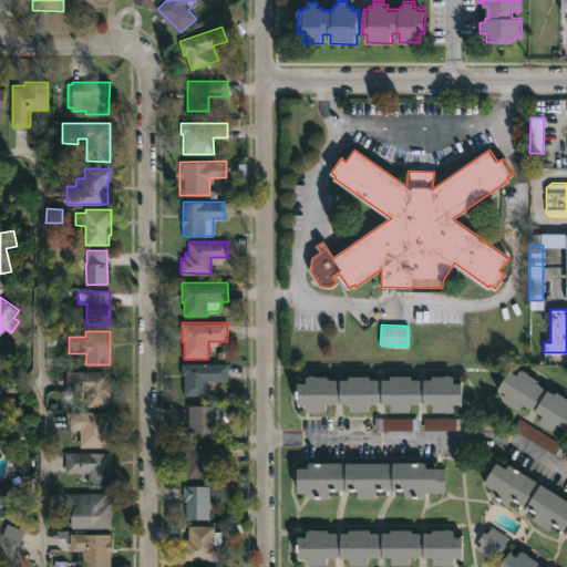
[(227,366),(227,381),(206,381),(206,397),(185,397),(185,375),(183,375),(183,363),(227,364),(227,366)]
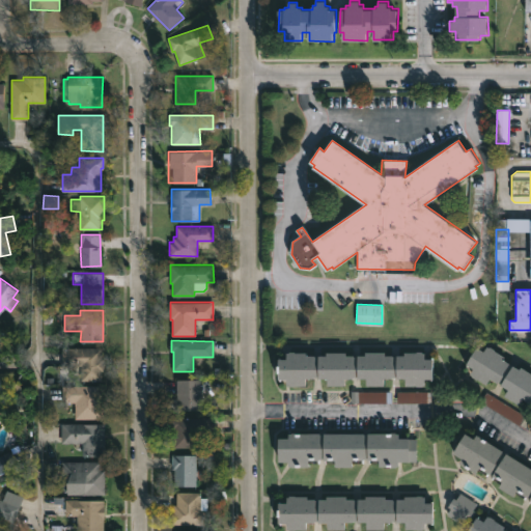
[(488,346),(504,356),(502,359),(509,363),(508,364),(510,366),(511,364),(519,369),(521,366),(530,372),(530,407),(529,404),(526,409),(504,394),(507,388),(496,381),(496,382),(490,378),(485,384),(468,372),(472,366),(466,363),(475,346),(482,351),(486,344),(488,346)]
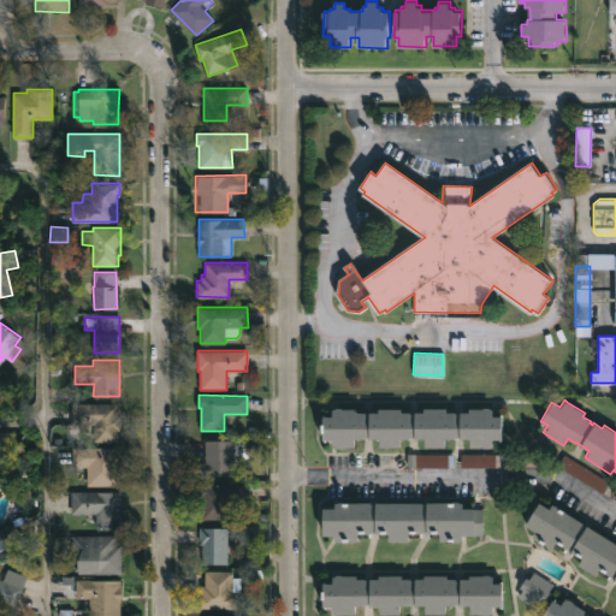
[(117,404),(117,413),(120,413),(120,431),(118,431),(118,442),(94,442),(94,425),(71,424),(71,403),(117,404)]
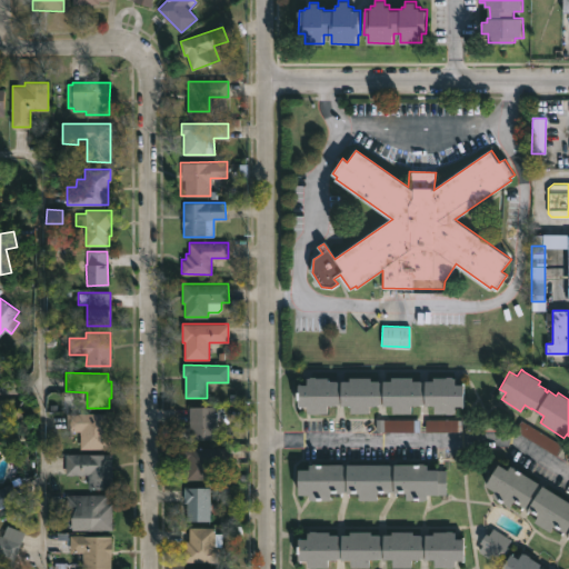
[(451,375),(451,376),(453,376),(453,382),(462,382),(462,403),(453,403),(453,411),(432,411),(432,403),(408,403),(408,411),(389,411),(389,403),(368,403),(368,411),(348,411),(348,403),(327,403),(327,412),(305,411),(305,405),(296,405),(296,383),(305,383),(305,376),(306,376),(326,376),(326,379),(348,379),(348,376),(369,376),(369,379),(388,379),(388,377),(431,378),(431,375),(451,375)]
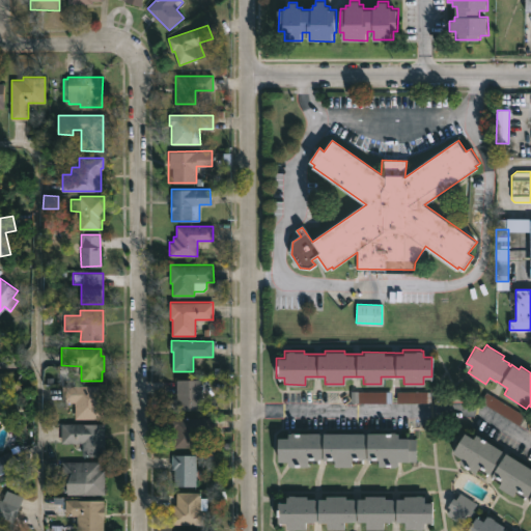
[(202,410),(171,410),(171,398),(176,398),(176,380),(202,380),(202,410)]
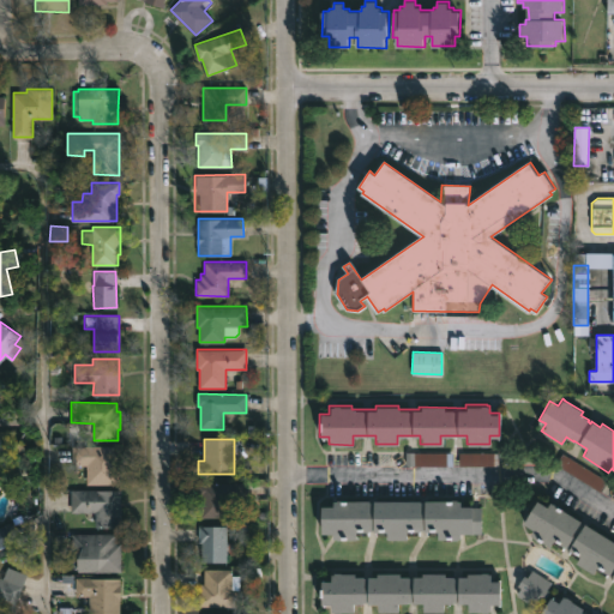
[(119,445),(119,483),(88,483),(86,464),(73,464),(73,445),(119,445)]
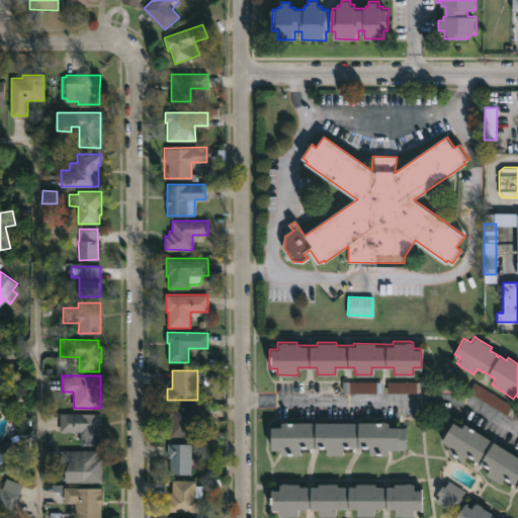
[(416,393),(416,382),(386,382),(387,393),(416,393)]
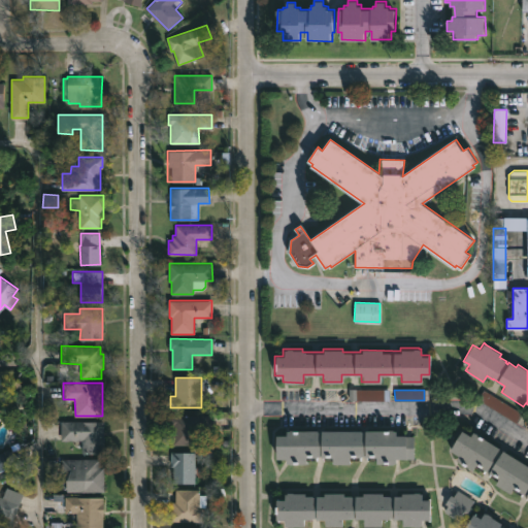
[(477,400),(516,423),(521,414),(484,390),(477,400)]
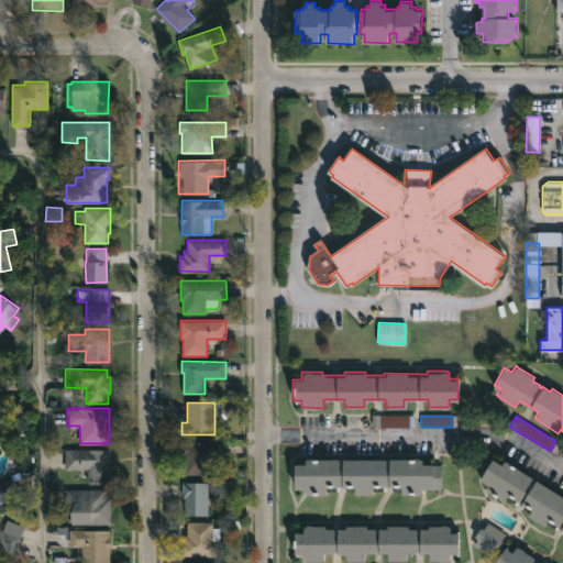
[(225,444),(225,457),(206,457),(206,474),(184,474),(184,454),(181,454),(181,443),(225,443),(225,444)]
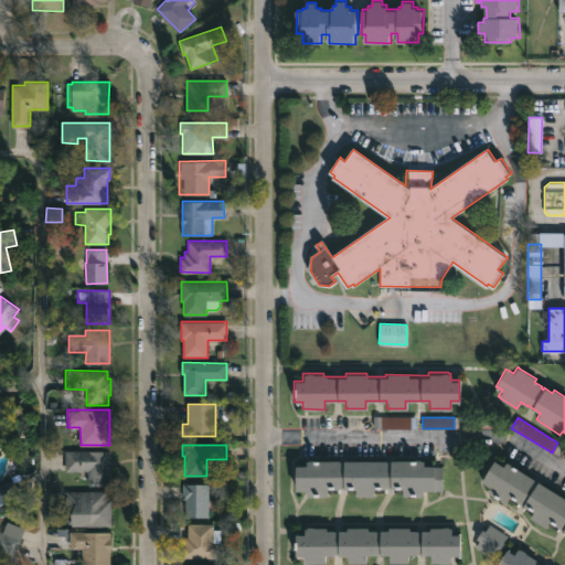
[(113,467),(113,487),(87,486),(87,471),(65,471),(65,450),(113,451),(113,467)]
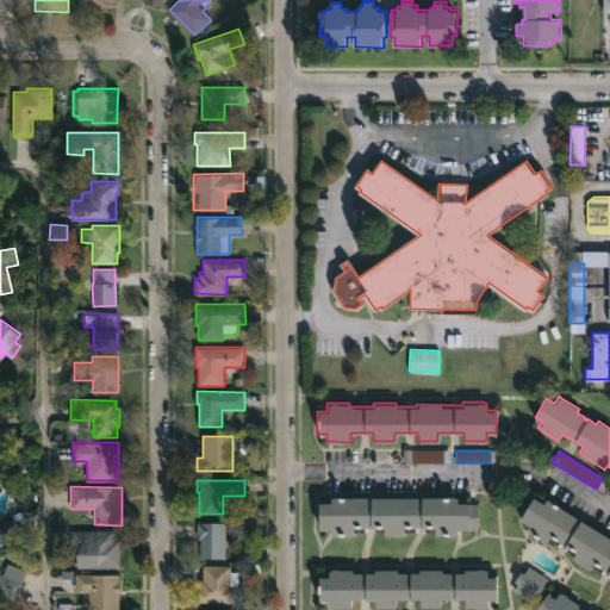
[(458,495),(458,502),(477,502),(477,528),(458,528),(458,534),(434,534),(434,526),(418,526),(404,526),(404,534),(384,534),(384,526),(367,526),(353,526),(353,534),(330,534),(330,528),(319,528),(319,502),(331,502),(331,496),(334,496),(367,496),(417,496),(417,497),(421,497),(421,495),(458,495)]
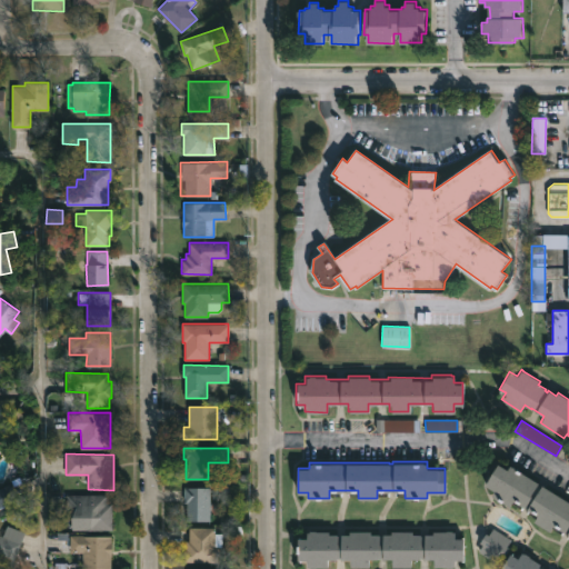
[(498,462),(507,468),(510,463),(539,481),(538,482),(542,485),(542,483),(568,499),(568,533),(567,532),(568,530),(565,528),(562,530),(552,525),(550,529),(535,520),(538,515),(527,507),(528,505),(525,502),(522,505),(513,499),(510,505),(492,492),(495,489),(485,483),(498,462)]
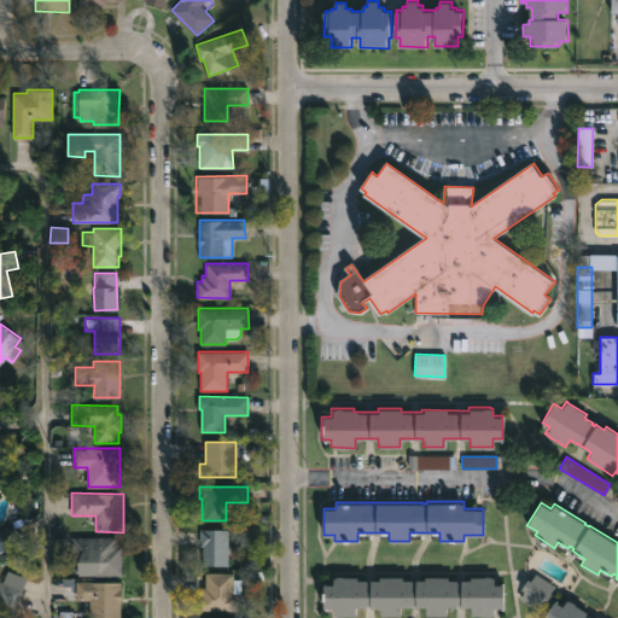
[(0,529),(12,525),(19,542),(12,546),(17,555),(5,560),(0,552),(0,529)]
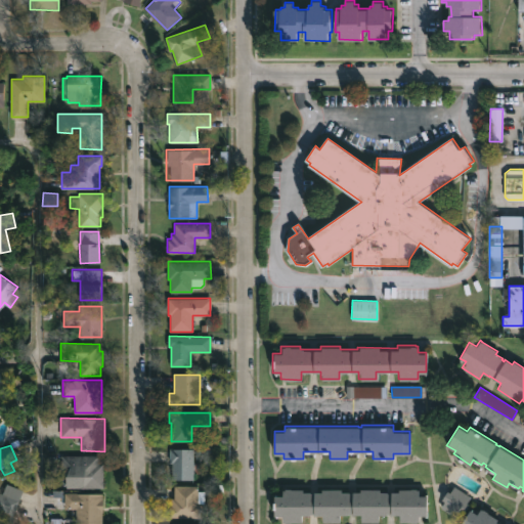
[(193,463),(192,479),(173,479),(173,463),(169,463),(170,448),(193,448),(193,463)]
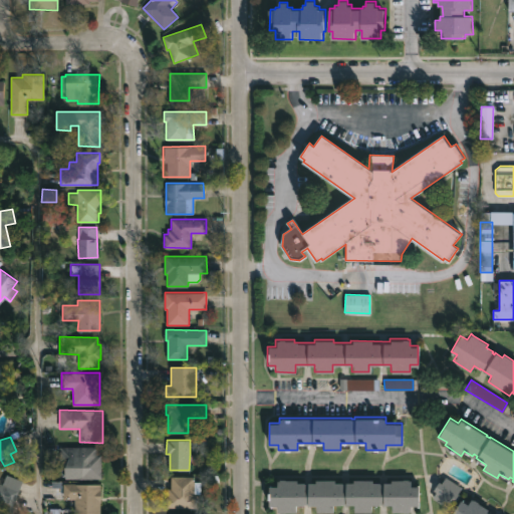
[(96,452),(96,454),(100,454),(101,479),(63,479),(63,460),(59,460),(58,447),(96,447),(96,452)]
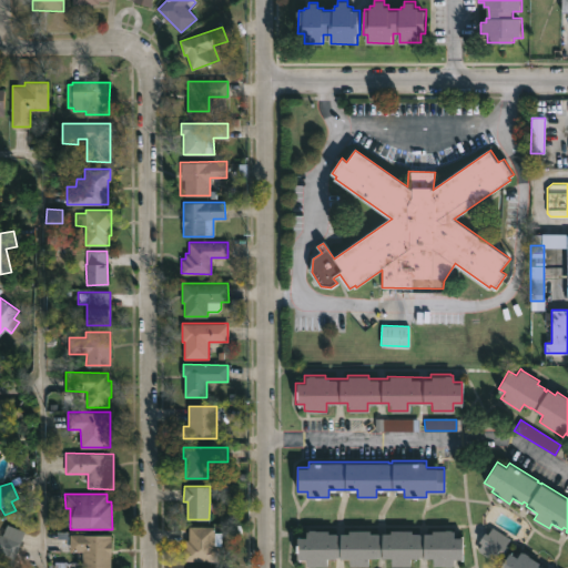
[(23,534),(14,558),(0,551),(0,534),(2,535),(7,524),(24,531),(23,534)]
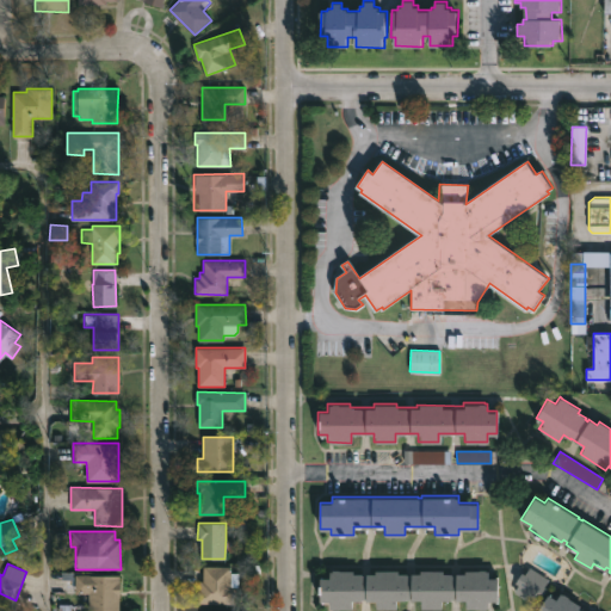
[(528,566),(548,578),(543,585),(547,587),(539,597),(536,594),(531,603),(512,591),(516,582),(513,581),(520,571),(523,573),(528,566)]
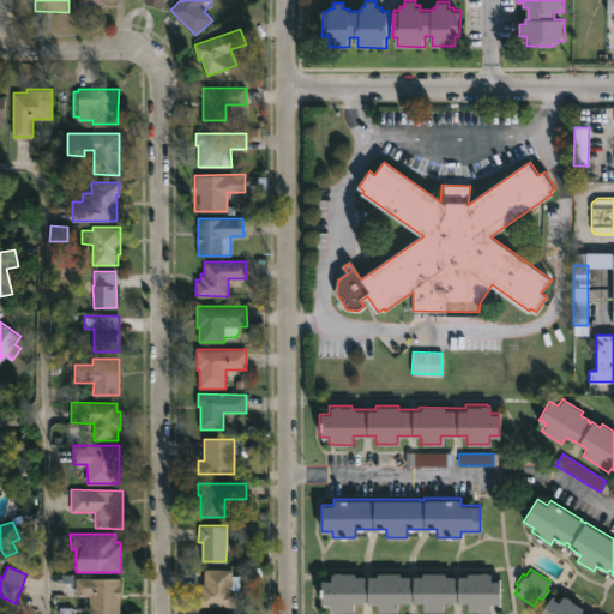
[(232,570),(232,576),(239,576),(239,591),(236,591),(236,607),(199,606),(200,584),(204,584),(204,570),(232,570)]
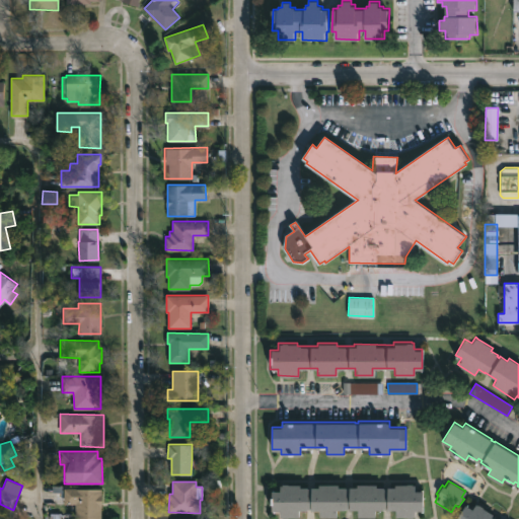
[(416,486),(416,492),(425,492),(425,511),(416,511),(416,517),(397,517),(397,510),(389,510),(389,508),(385,508),(385,510),(376,510),(376,517),(360,517),(360,510),(352,510),(340,510),(340,518),(321,518),(321,510),(314,510),(301,510),(301,518),(281,517),(281,511),(273,511),(273,492),(281,492),(281,485),(301,486),(301,489),(313,489),(319,489),(319,486),(340,486),(340,489),(351,489),(351,488),(358,488),(358,486),(377,486),(377,489),(389,489),(389,488),(395,488),(395,485),(416,486)]
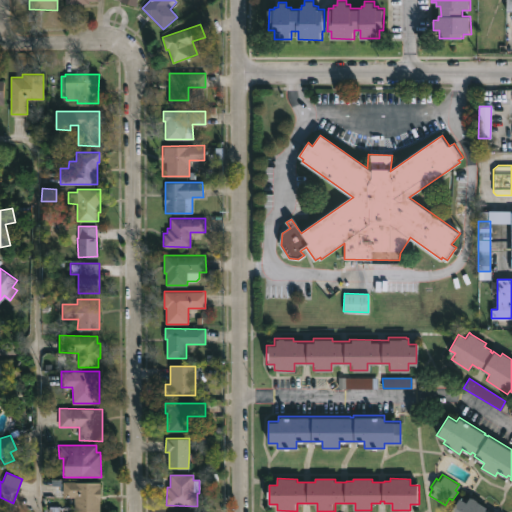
[(75,482),(100,482),(99,511),(74,511),(74,503),(68,503),(68,497),(62,497),(63,481),(75,482)]
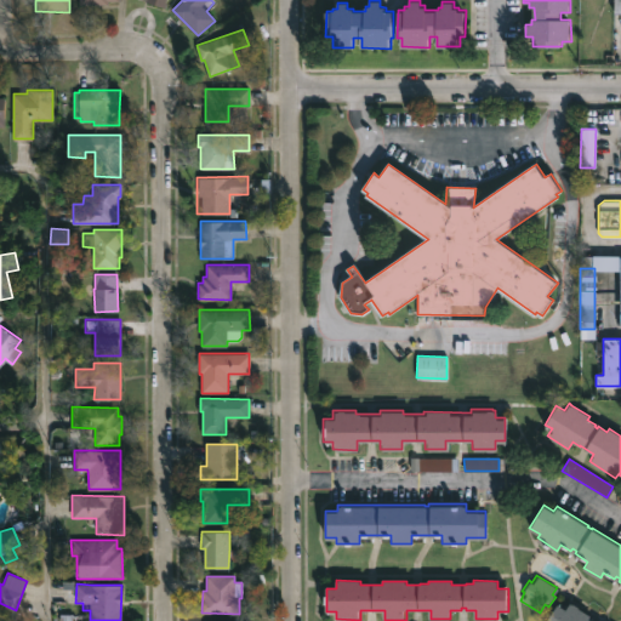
[(568,602),(588,614),(587,616),(594,620),(543,620),(557,602),(564,608),(568,602)]
